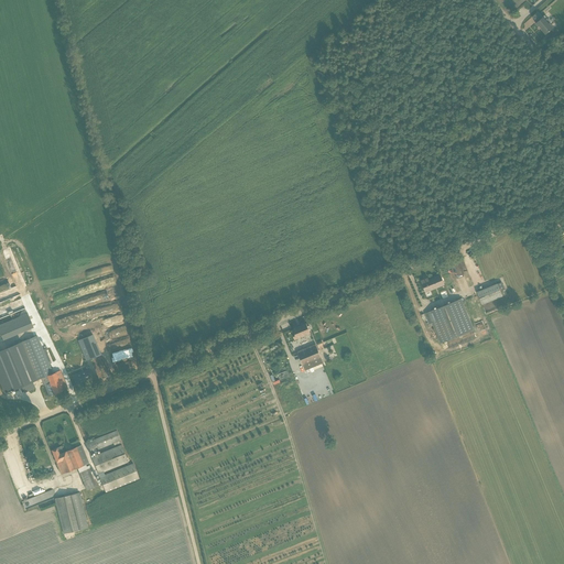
[(545,35),(554,28),(539,11),(531,18),(545,35)]
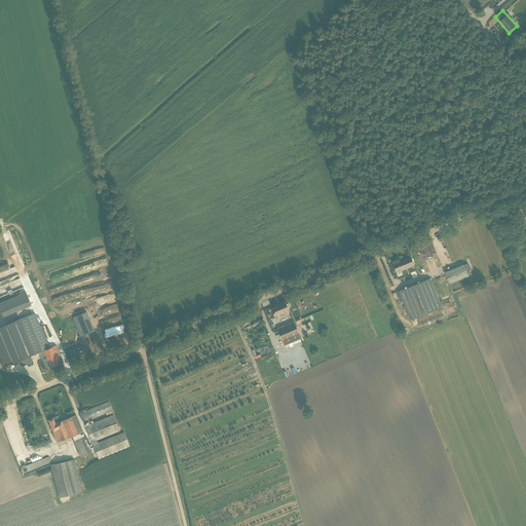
[(397,259),(388,261),(393,274),(415,266),(411,256),(399,262),(397,259)]
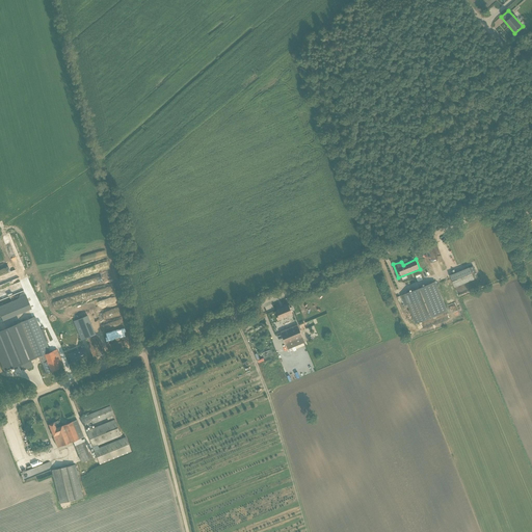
[(476,267),(452,275),(456,287),(480,280),(476,267)]
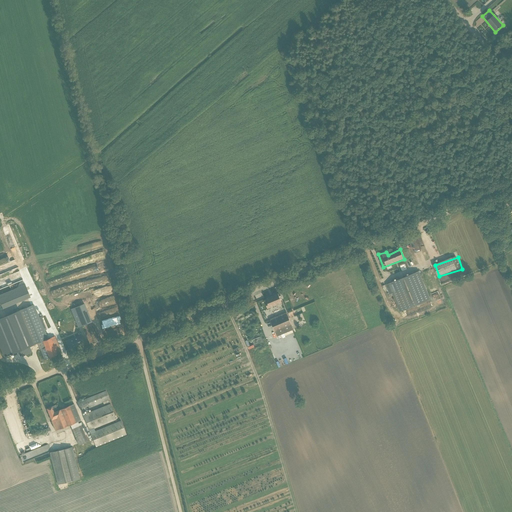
[(395,293),(401,312),(432,301),(422,272),(387,284),(391,295),(395,293)]
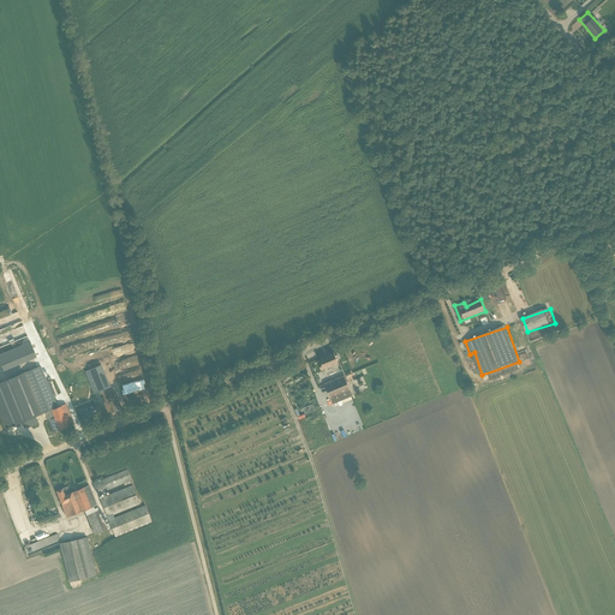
[(0,356),(6,371),(40,359),(34,342),(0,354),(0,356)]
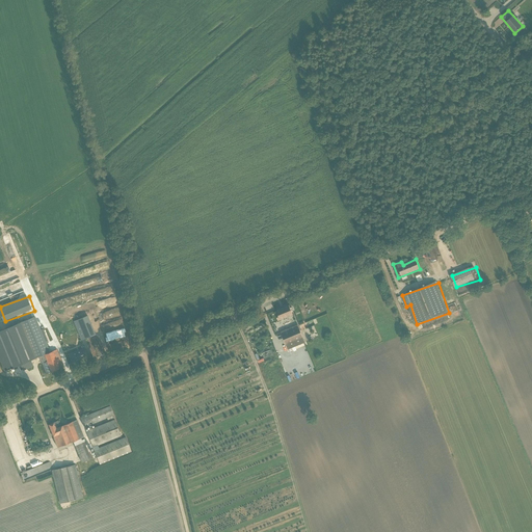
[(289,304),(272,314),(275,322),(294,315),(289,304)]
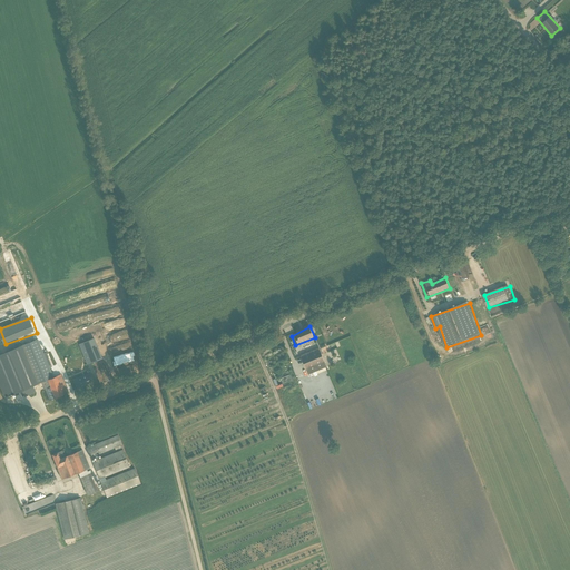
[(88,365),(104,361),(97,338),(81,344),(88,365)]
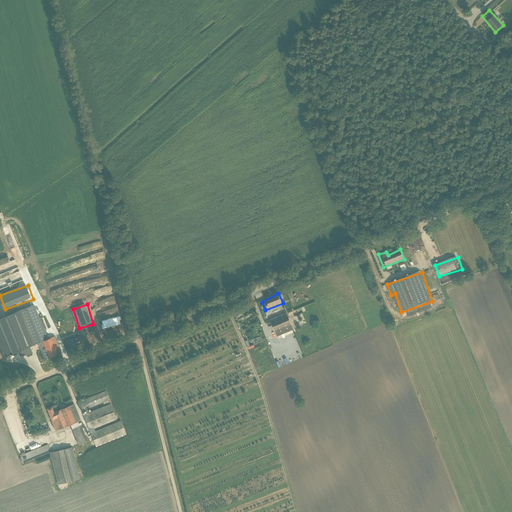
[(36,305),(21,311),(34,346),(49,340),(36,305)]
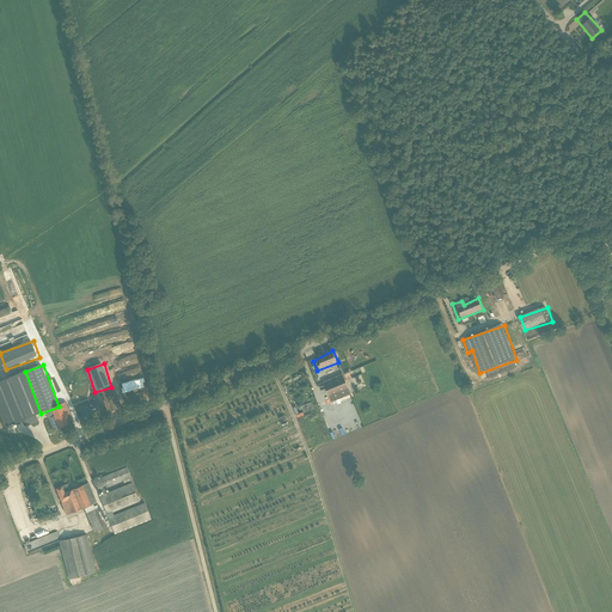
[(329,390),(349,384),(346,374),(325,381),(329,390)]
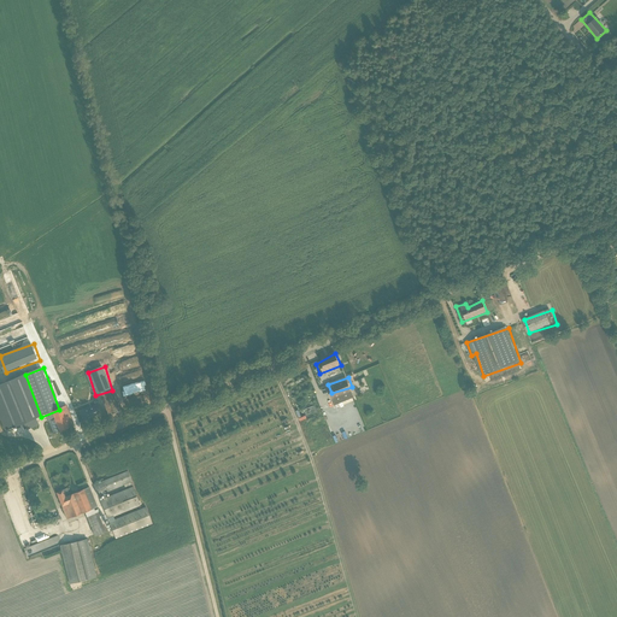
[(353,388),(333,393),(336,407),(357,403),(353,388)]
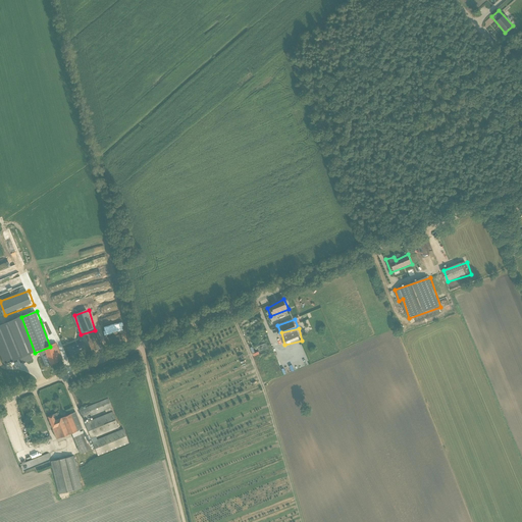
[(83,342),(65,349),(67,358),(86,351),(83,342)]
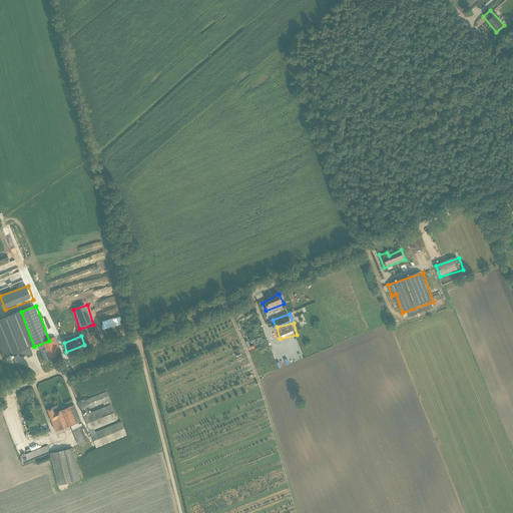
[(45,342),(50,359),(63,355),(57,338),(45,342)]
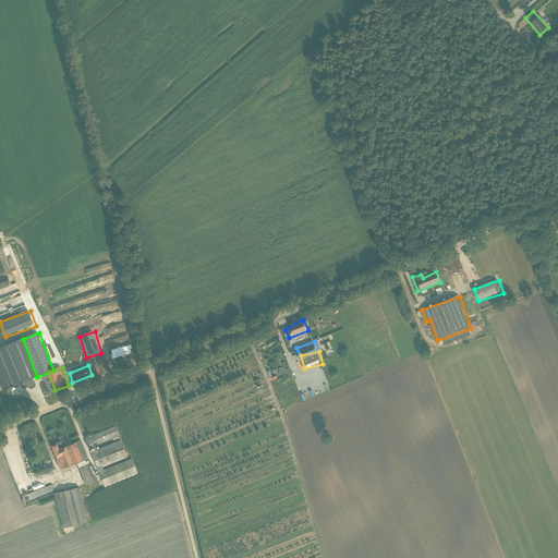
[(96,444),(97,446),(122,438),(118,426),(91,436),(93,444),(96,444)]
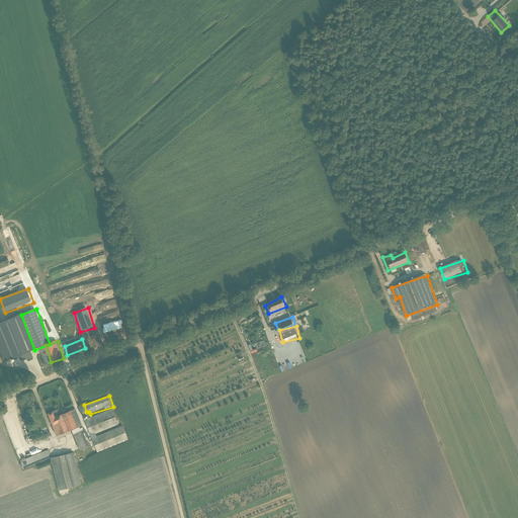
[(114,409),(92,417),(91,416),(85,418),(92,436),(120,426),(114,409)]
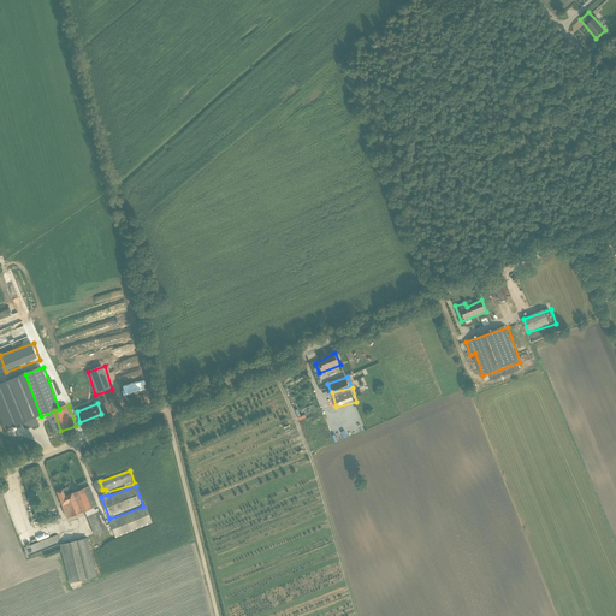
[(60,490),(52,492),(57,507),(59,505),(64,520),(84,513),(73,491),(63,496),(60,490)]
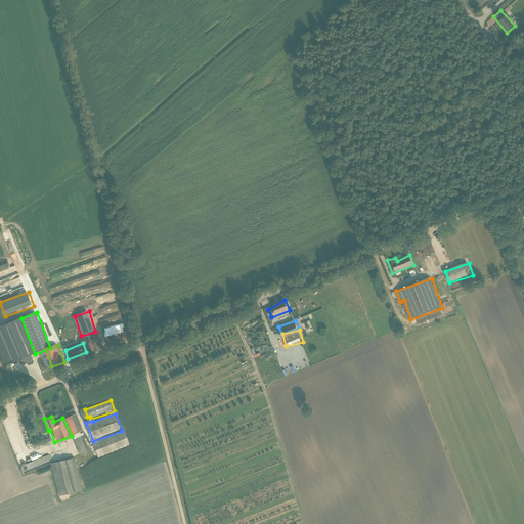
[(127,432),(95,441),(99,457),(132,447),(127,432)]
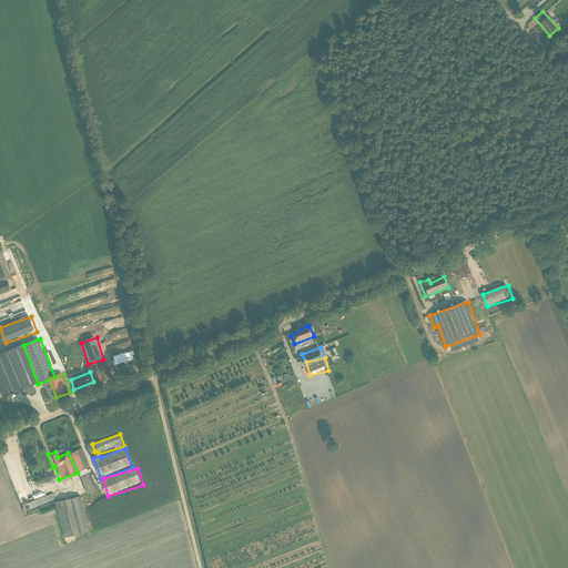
[(23,503),(30,500),(27,493),(20,495),(23,503)]
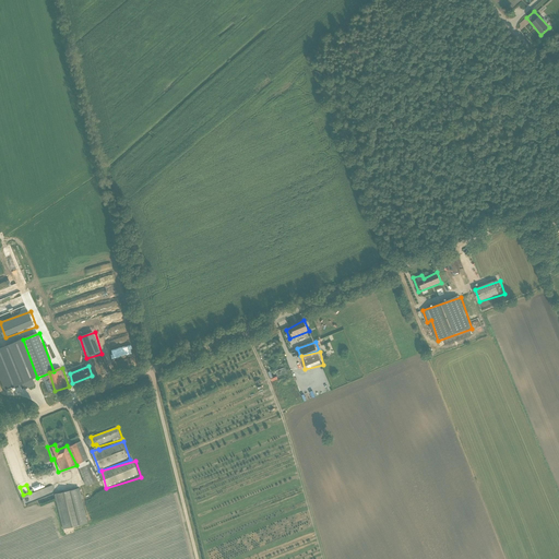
[(26,506),(43,500),(42,498),(54,494),(51,487),(39,491),(23,497),(26,506)]
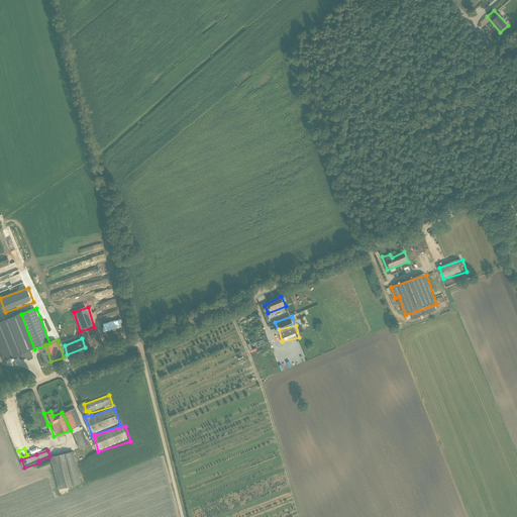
[(59,490),(83,485),(76,452),(53,457),(59,490)]
